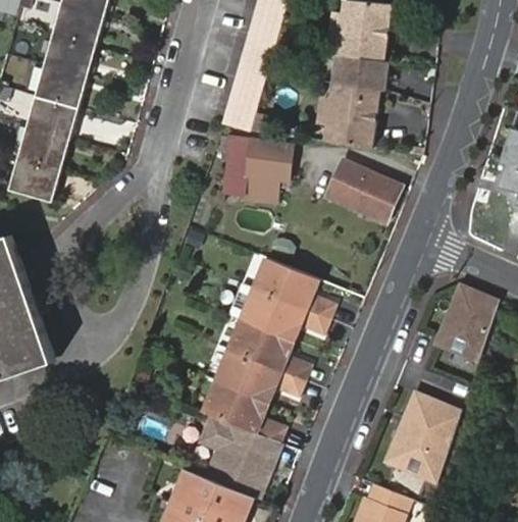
[(15,0),(0,0),(0,10),(11,14),(15,0)]
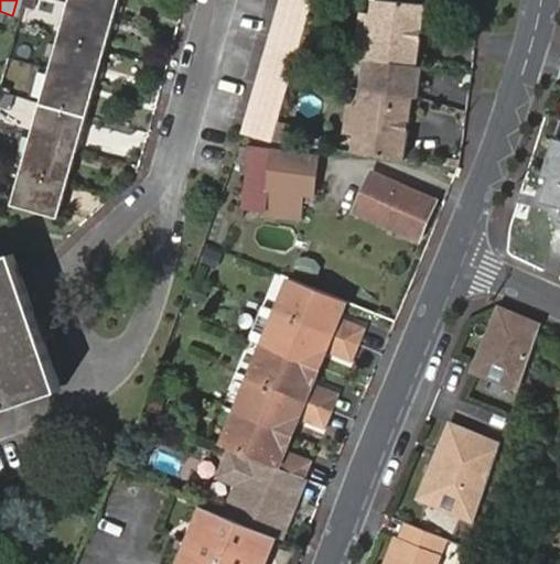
[(67,0),(39,101),(28,137),(18,169),(9,203),(56,216),(66,181),(75,149),(94,80),(112,17),(117,0),(67,0)]
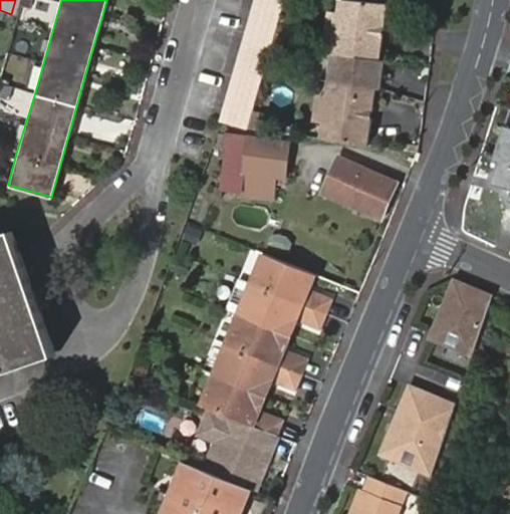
[(242,131),(278,0),(253,0),(218,122),(242,131)]
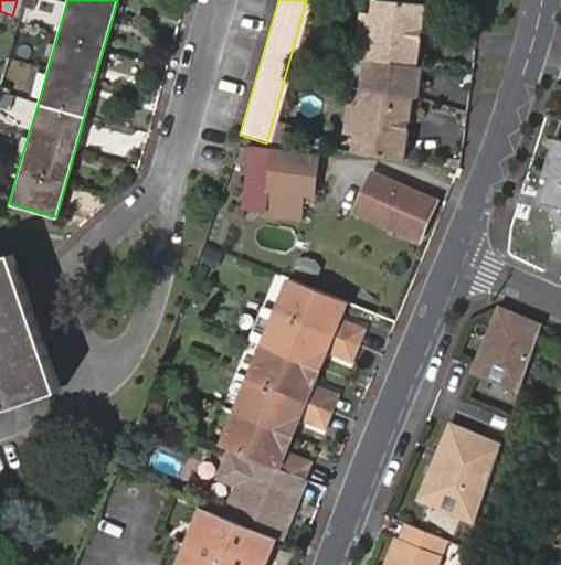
[(421,33),(425,3),(404,0),(373,0),(372,17),(368,43),(359,109),(356,135),(352,156),(403,162),(406,134),(399,132),(401,123),(409,124),(412,99),(404,99),(405,91),(413,92),(415,74),(408,74),(409,66),(416,67),(420,42),(412,42),(413,32),(421,33)]
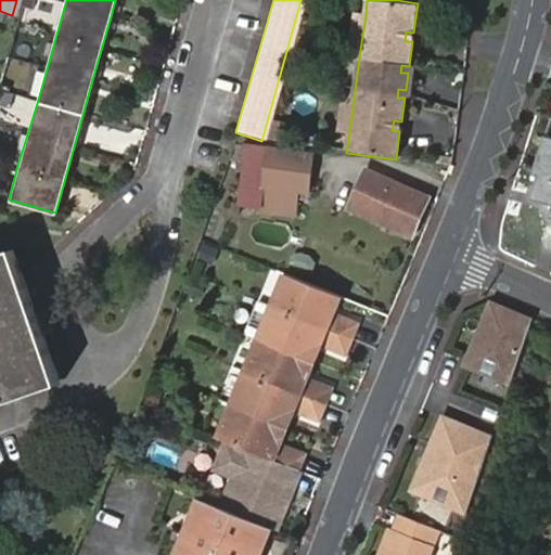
[(361,42),(366,16),(353,15),(349,42),(361,42)]
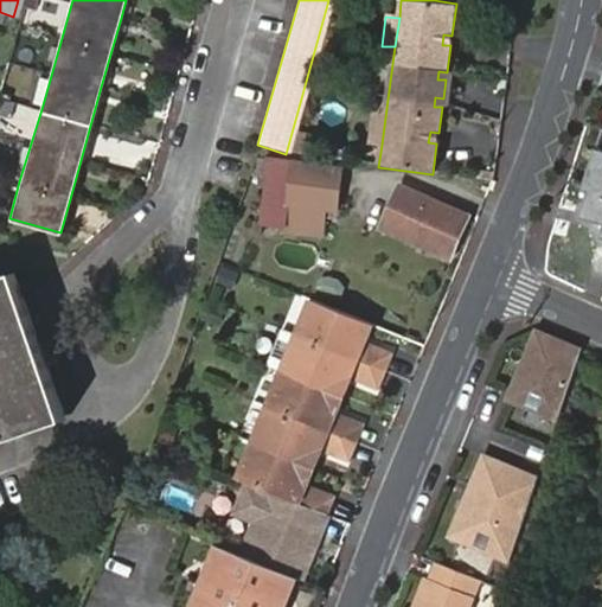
[(450,45),(452,36),(443,34),(442,45),(450,45)]
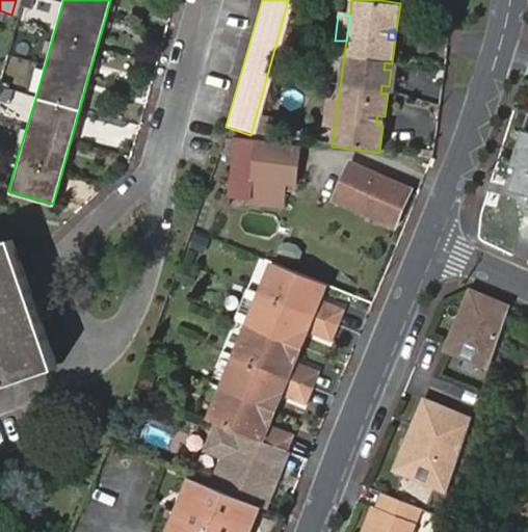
[(397,63),(392,63),(385,62),(384,70),(391,70),(389,86),(381,85),(380,94),(388,94),(393,95),(397,63)]
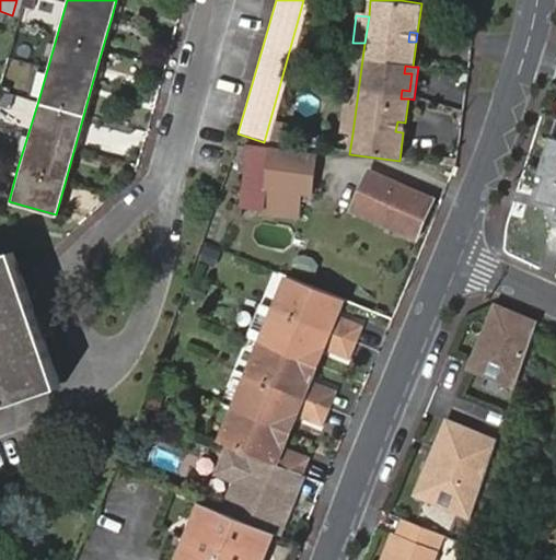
[(339,132),(352,133),(356,108),(344,107),(339,132)]
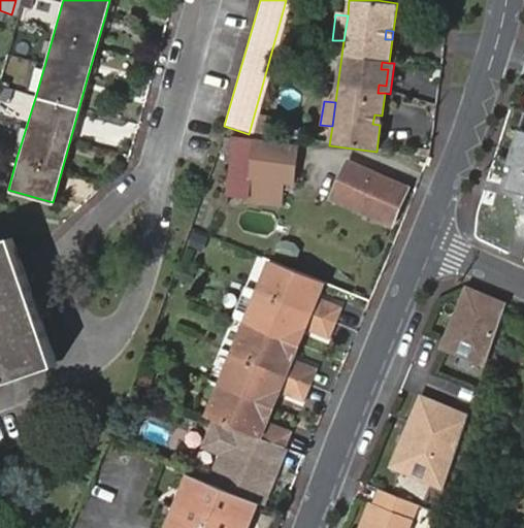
[(372,124),(380,125),(382,116),(374,114),(372,124)]
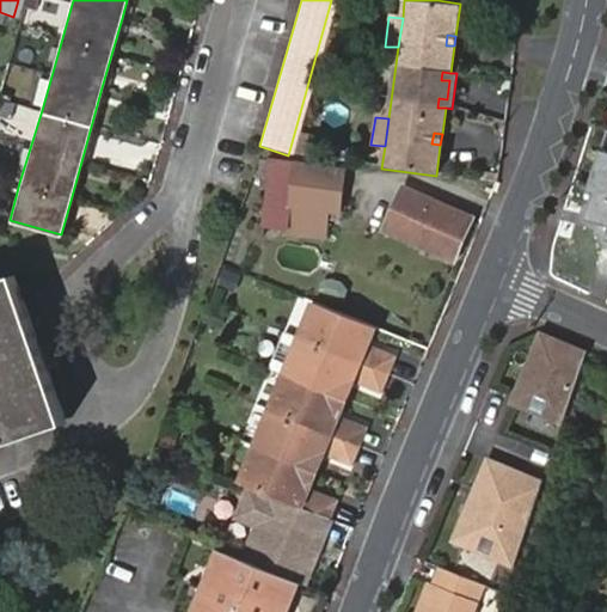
[(606,153),(598,150),(583,193),(589,194),(582,220),(606,227),(604,240),(606,240),(606,153)]
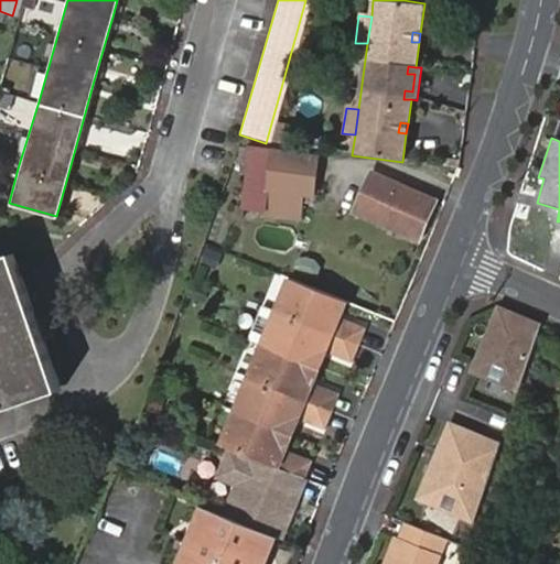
[(234,166),(243,167),(245,149),(237,148),(234,166)]
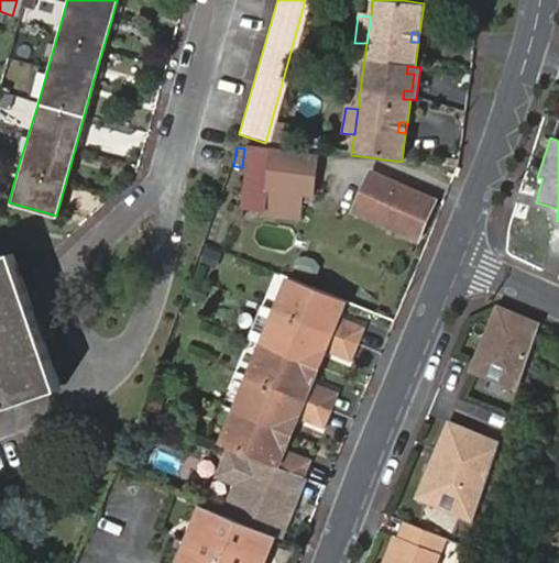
[(244,148),(242,167),(236,208),(229,208),(228,217),(237,218),(238,209),(262,212),(265,191),(297,196),(310,198),(316,157),(244,148)]
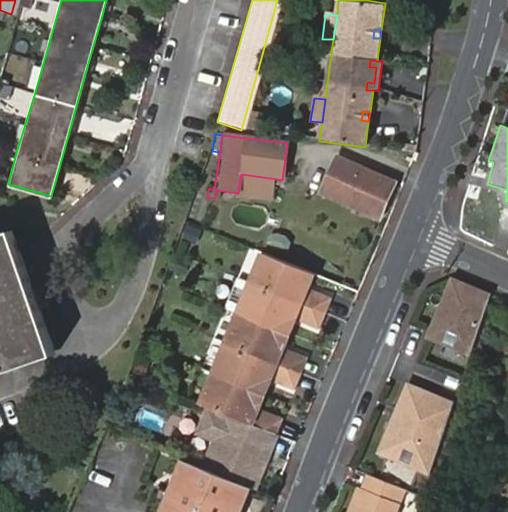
[(334,161),(321,193),(378,217),(392,185),(334,161)]
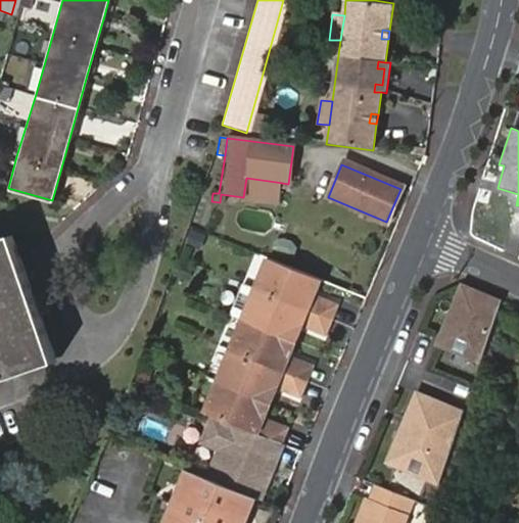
[(246,178),(243,197),(273,201),(276,182),(246,178)]
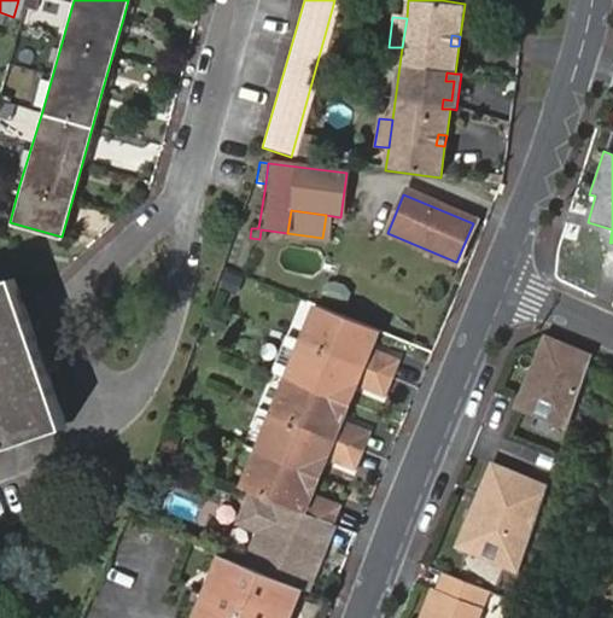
[(6,441),(65,421),(16,290),(0,295),(0,450),(9,448),(6,441)]
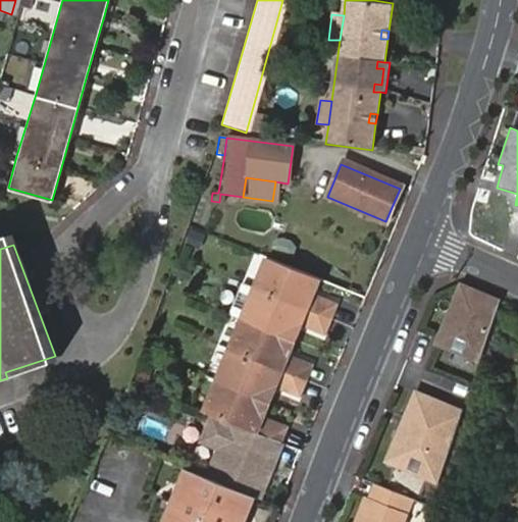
[(310,275),(268,258),(256,290),(207,412),(212,414),(231,422),(275,440),(279,441),(287,424),(262,414),(255,411),(261,397),(267,381),(274,385),(299,396),(305,379),(311,364),(287,353),(279,351),(286,335),(291,321),(299,323),(322,334),(329,319),(335,303),(311,293),(304,290),(310,275)]
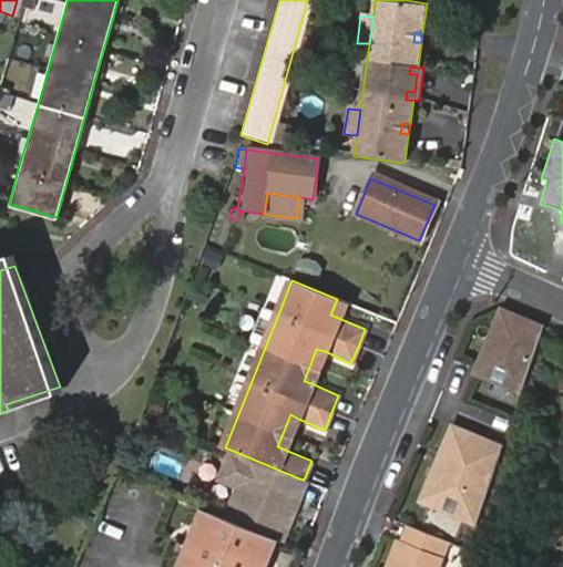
[(345,302),(337,299),(330,315),(338,318),(345,302)]
